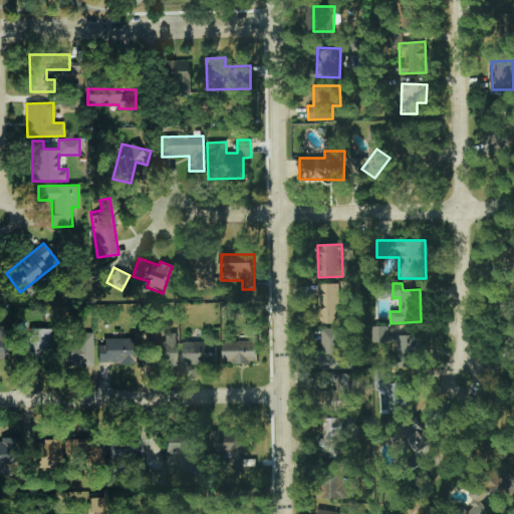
[(339,284),(320,284),(319,323),(349,324),(349,310),(339,310),(339,284)]
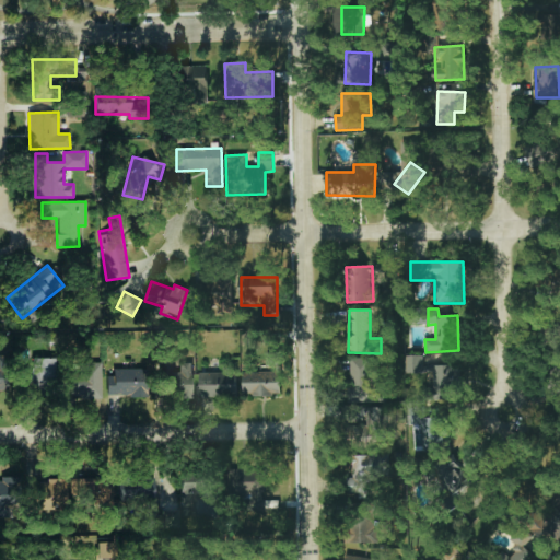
[(281,396),(280,352),(267,352),(267,371),(243,372),(243,397),(281,396)]
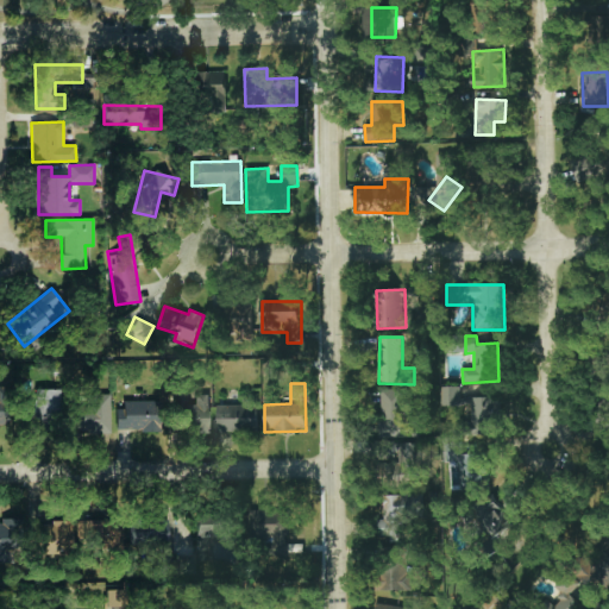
[(443,407),(470,406),(470,434),(498,434),(498,397),(460,399),(460,387),(441,387),(443,407)]
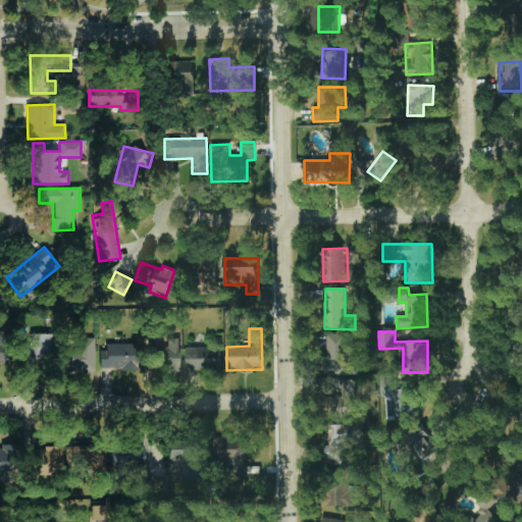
[(0,363),(8,363),(8,332),(0,332),(0,363)]
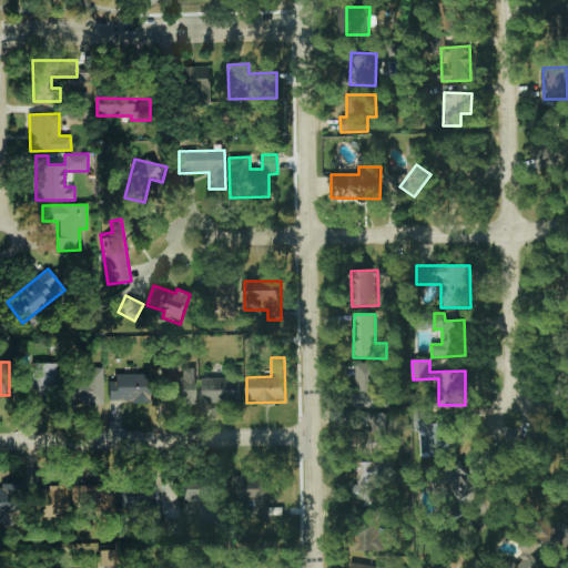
[(32,363),(31,395),(54,396),(56,363),(32,363)]
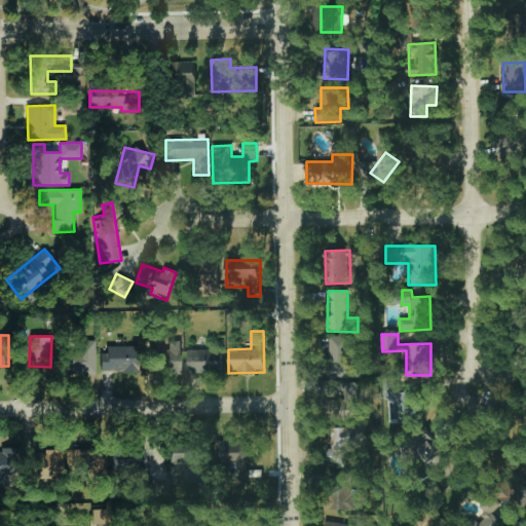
[(363,377),(363,360),(354,361),(354,336),(328,337),(329,378),(363,377)]
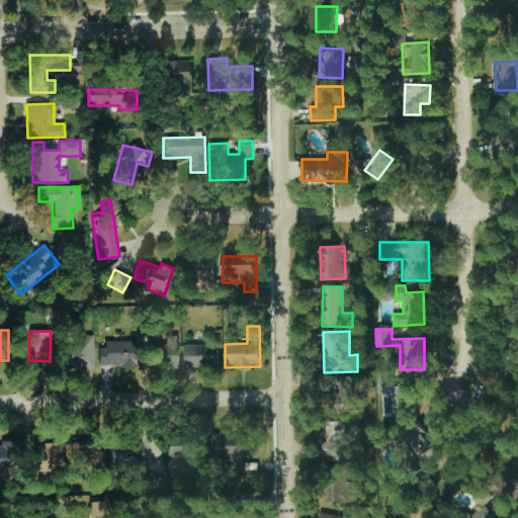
[(94,366),(93,335),(70,335),(71,347),(62,347),(62,367),(94,366)]
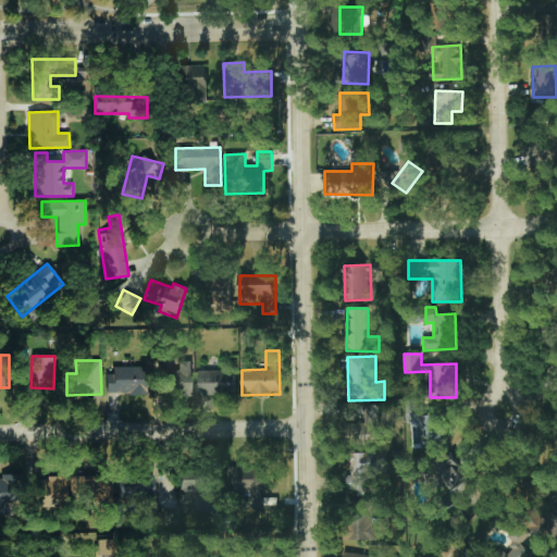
[(199,370),(198,395),(235,396),(236,361),(222,360),(222,371),(199,370)]
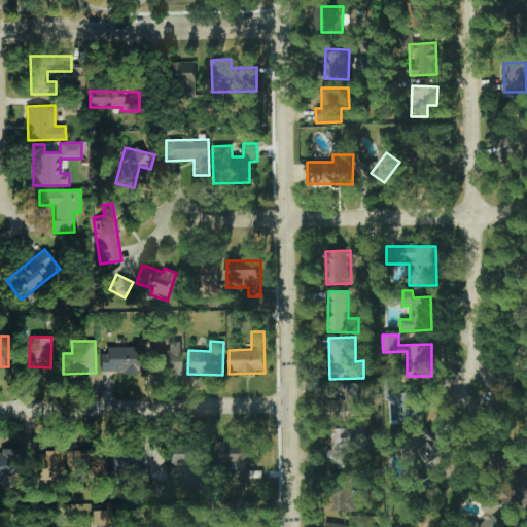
[(181,342),(169,342),(169,350),(152,350),(152,373),(180,374),(181,342)]
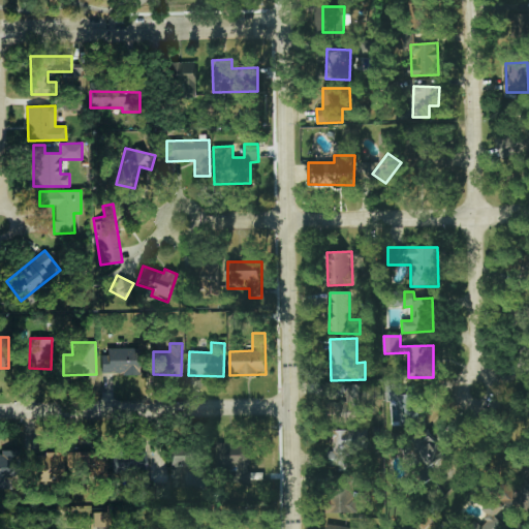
[(139,374),(139,348),(102,347),(102,374),(139,374)]
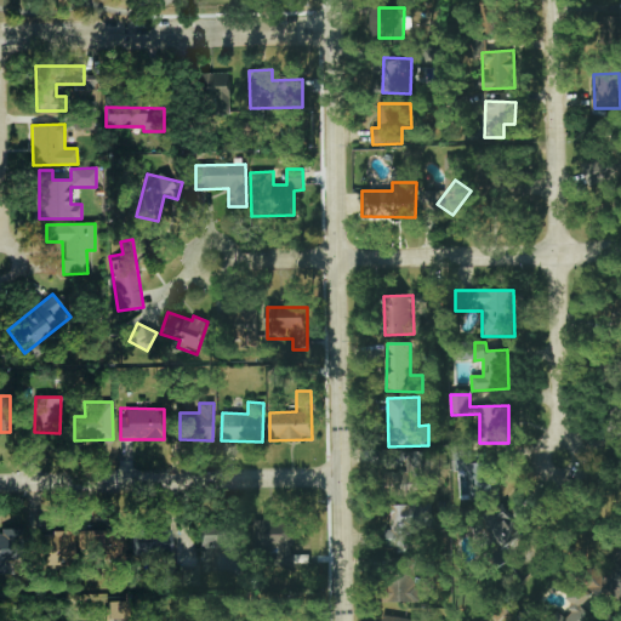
[(428,486),(428,454),(403,454),(403,469),(389,471),(391,488),(428,486)]
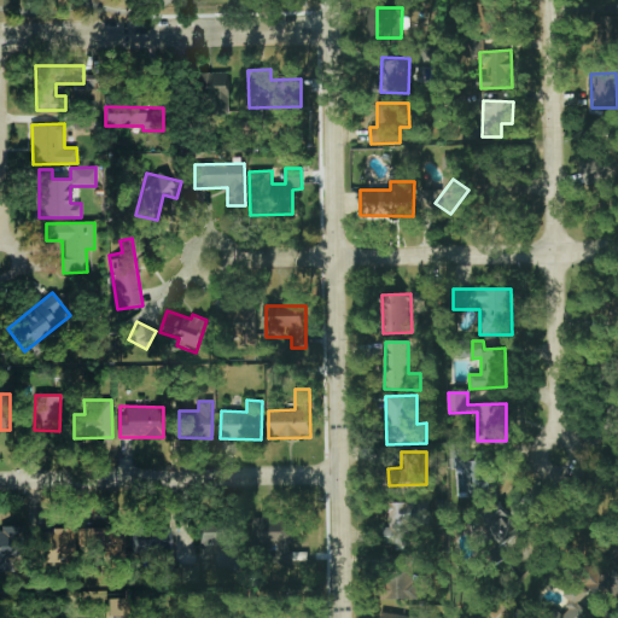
[(454,468),(470,468),(468,497),(488,497),(490,460),(454,459),(454,468)]
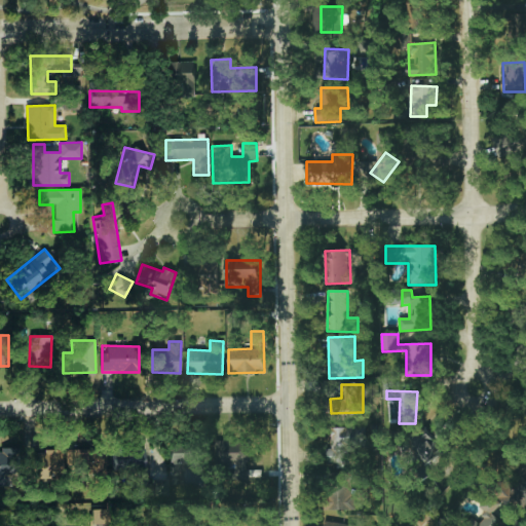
[(366,427),(330,428),(331,468),(349,467),(349,447),(366,447),(366,427)]
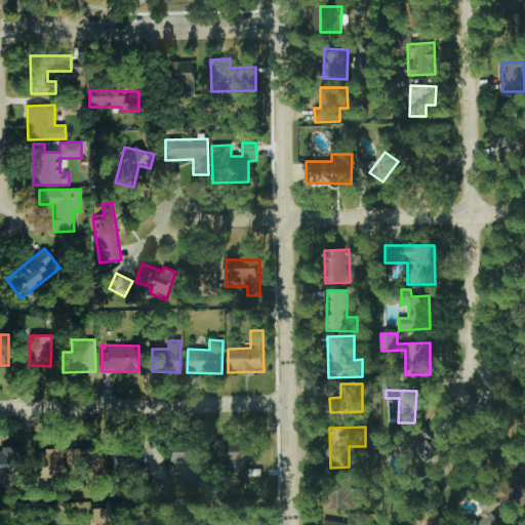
[(247,442),(235,442),(235,437),(216,437),(216,467),(235,467),(235,475),(247,475),(247,442)]
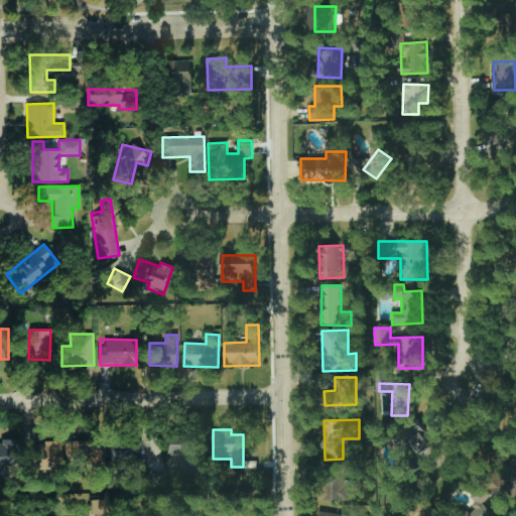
[(199,456),(199,437),(166,436),(165,466),(177,467),(177,455),(199,456)]
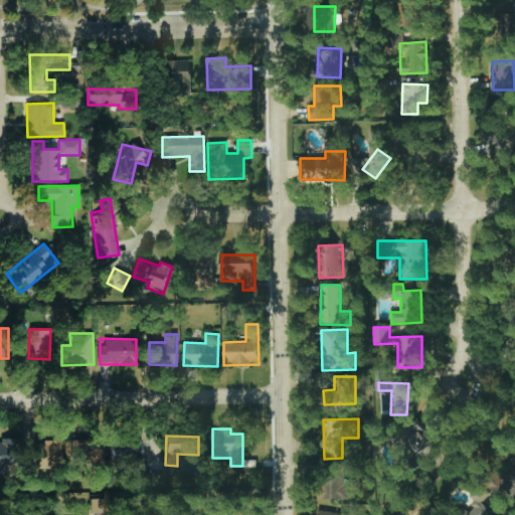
[(0,476),(14,476),(15,439),(1,439),(1,443),(0,443),(0,476)]
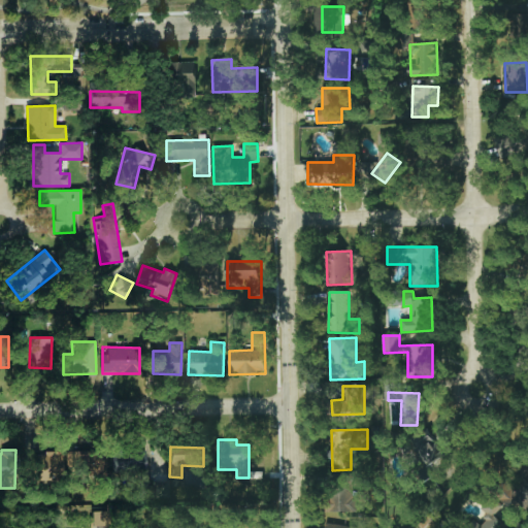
[(145,451),(111,452),(111,472),(145,471),(145,451)]
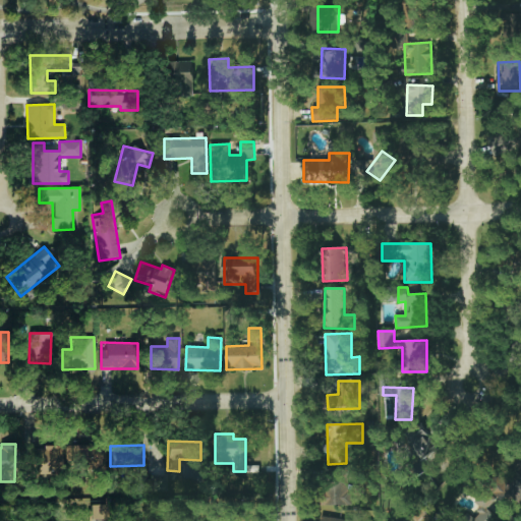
[(72,446),(71,470),(104,471),(105,446),(72,446)]
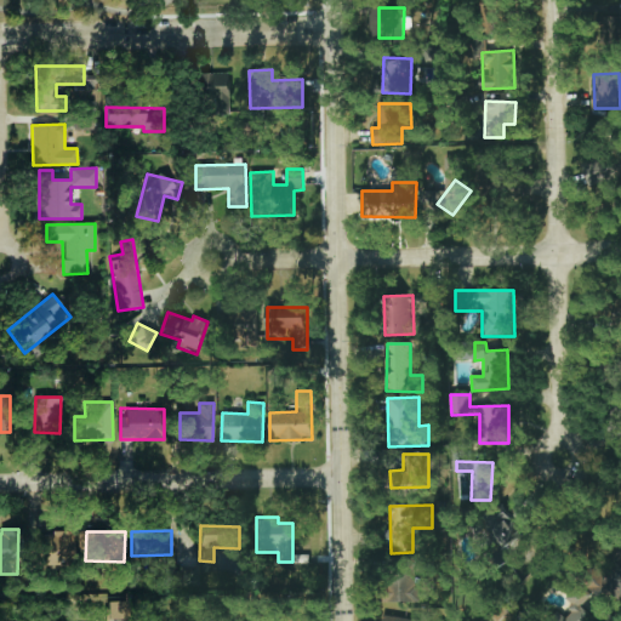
[(32,535),(33,565),(72,564),(70,534),(32,535)]
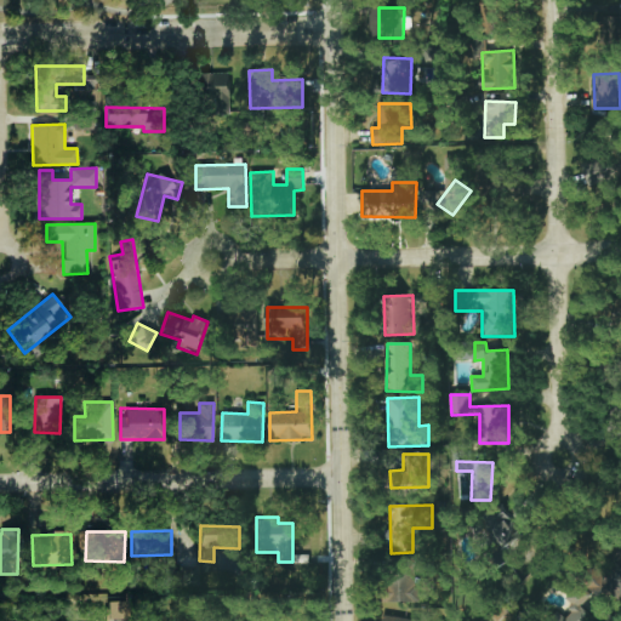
[(587,585),(605,602),(620,585),(620,567),(613,558),(587,585)]
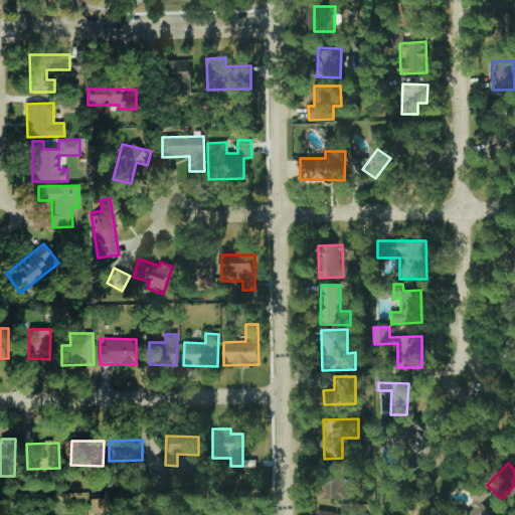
[(155,486),(166,486),(165,472),(155,473),(155,486)]
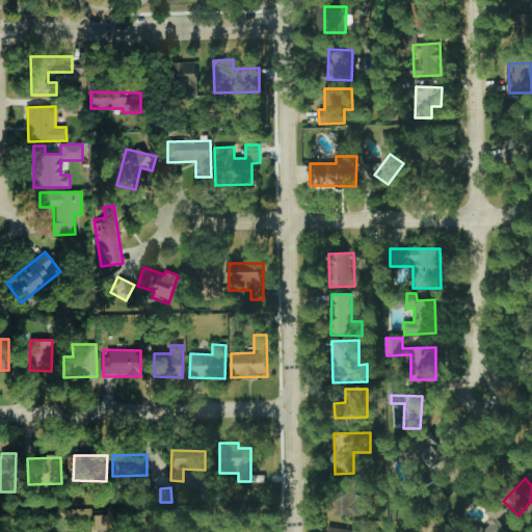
[(356,488),(335,488),(336,516),(357,515),(356,488)]
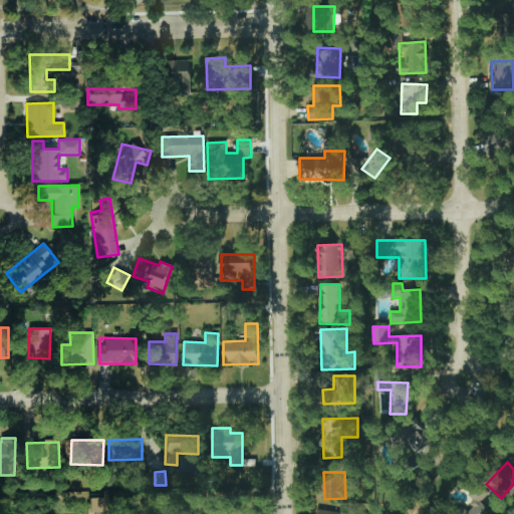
[(481,502),(486,496),(478,488),(469,497),(475,502),(463,513),(492,513),(493,513),(481,502)]
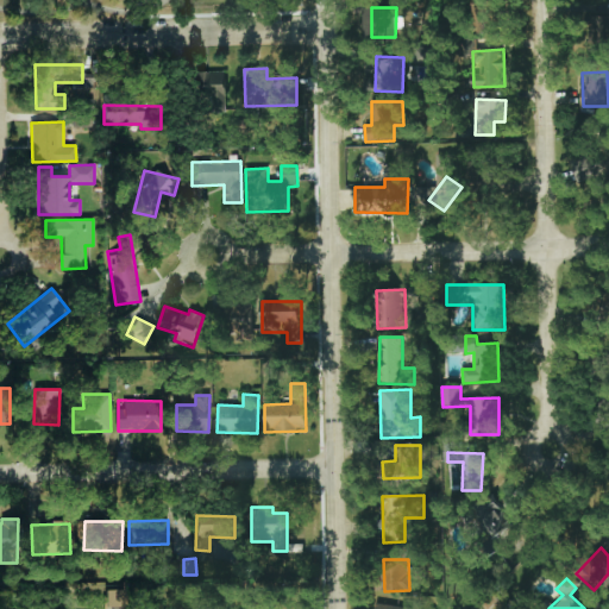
[(106,607),(124,606),(124,589),(105,590),(106,607)]
